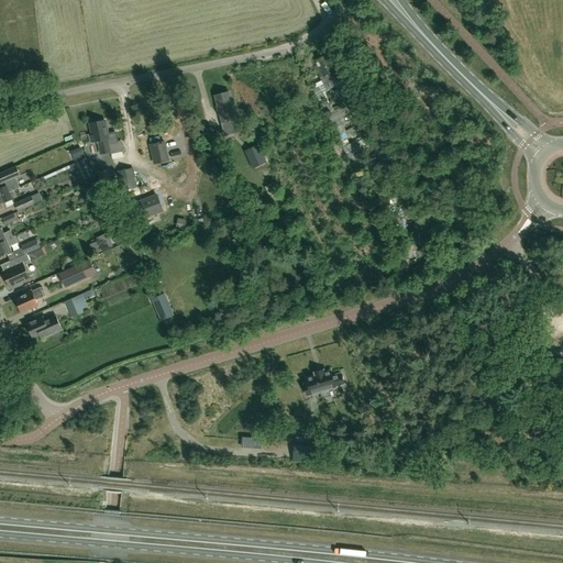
[(343,89),(340,84),(343,81),(328,54),(315,62),(323,77),(320,78),(323,84),(315,88),(318,94),(326,89),(327,91),(333,88),(332,87),(334,86),(337,92),(343,89)]
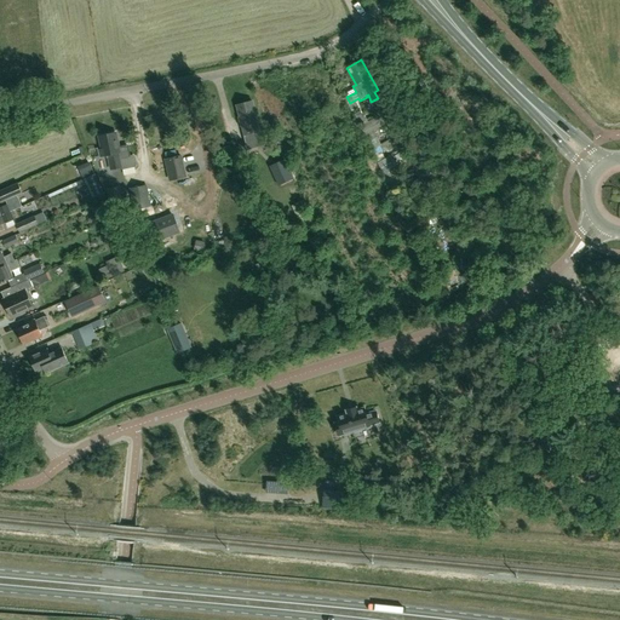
[(254,116),(251,102),(237,105),(241,120),(245,135),(259,131),(256,116),(254,116)]
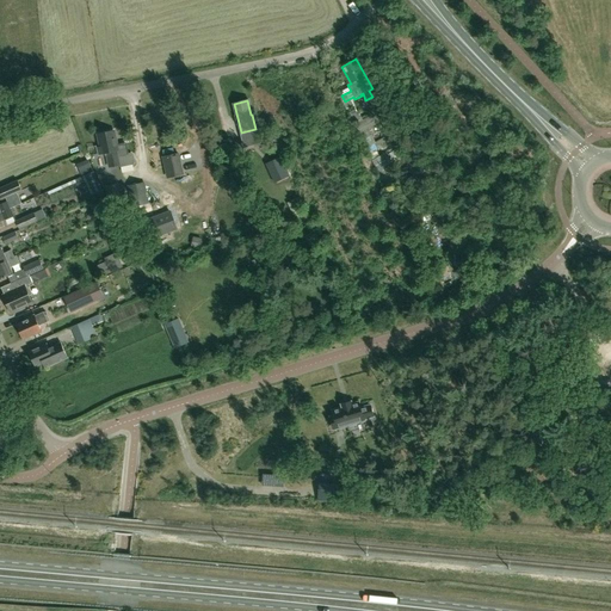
[(380,156),(366,131),(382,122),(377,112),(356,124),(362,134),(384,180),(382,181),(387,189),(396,183),(393,176),(395,173),(384,153),(380,156)]
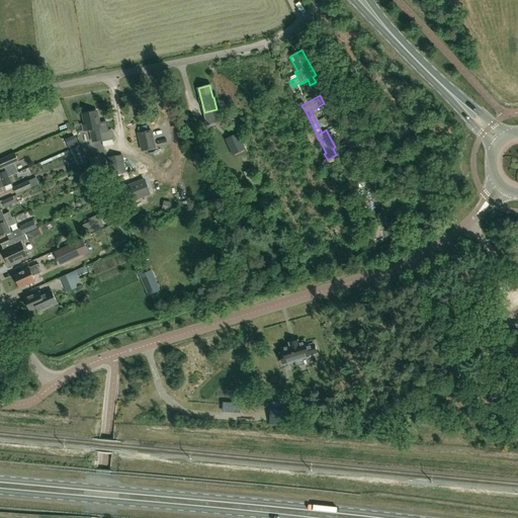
[(329,121),(330,123),(336,121),(335,118),(334,116),(331,109),(325,112),(327,118),(329,121)]
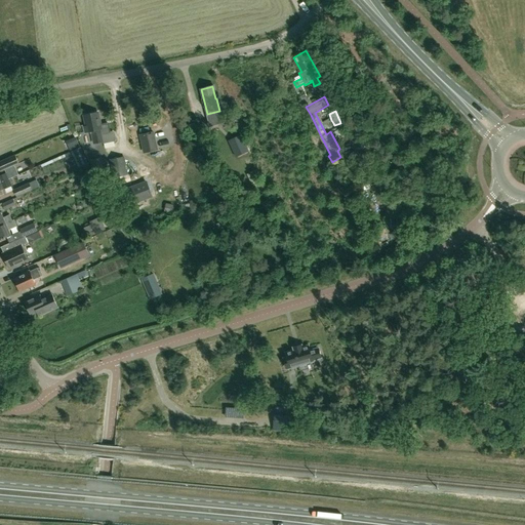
[(86,126),(85,126),(86,132),(88,132),(91,131),(94,144),(103,142),(104,144),(115,142),(116,138),(115,132),(113,131),(110,131),(108,123),(101,125),(97,113),(84,115),(86,126)]
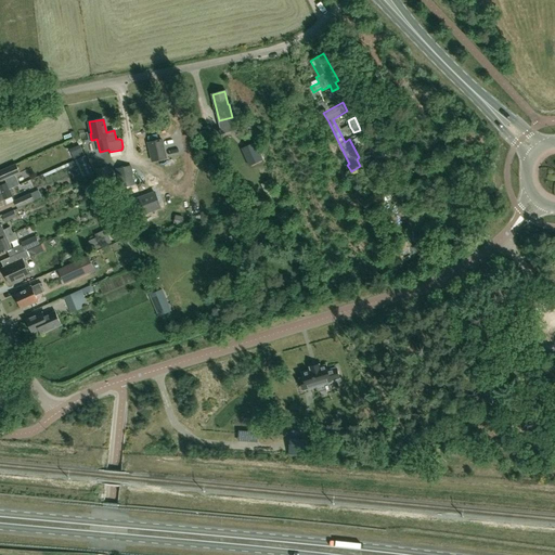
[(149,143),(153,162),(167,158),(163,140),(149,143)]
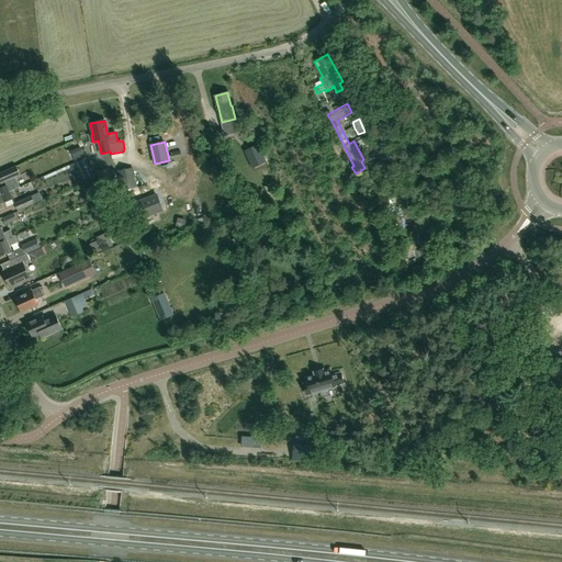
[(245,152),(253,168),(266,161),(258,145),(245,152)]
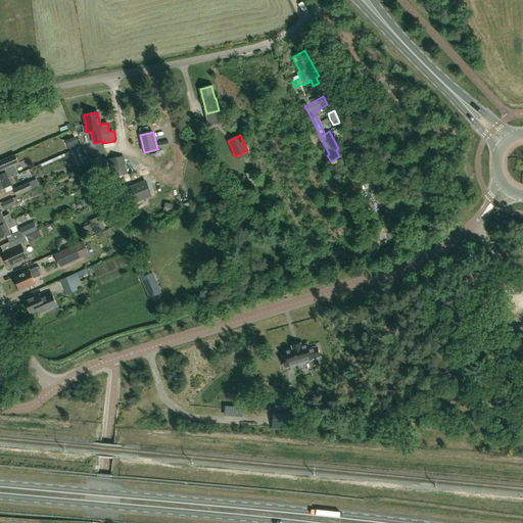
[(88,162),(80,146),(73,150),(80,165),(88,162)]
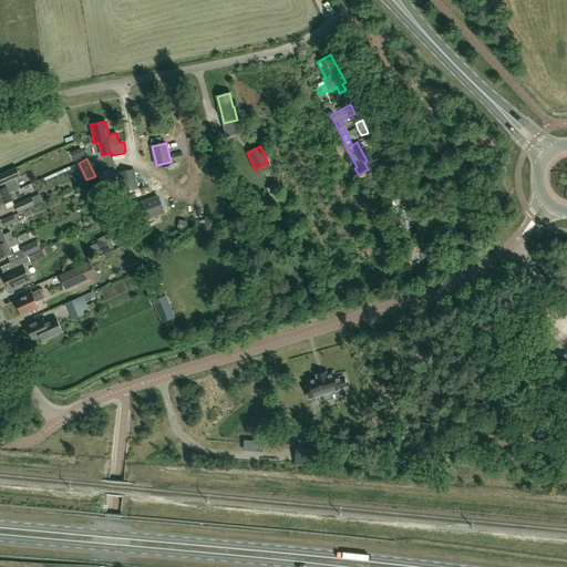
[(0,186),(21,176),(17,167),(0,175),(0,186)]
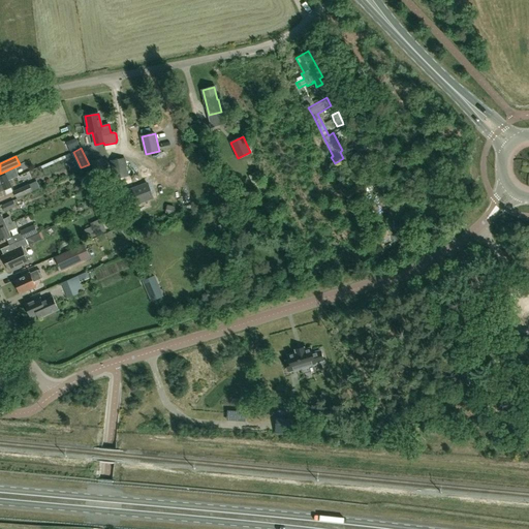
[(127,176),(124,159),(113,161),(116,178),(127,176)]
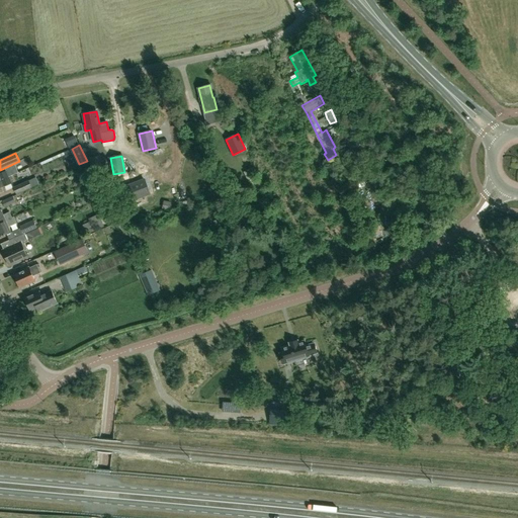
[(102,173),(100,159),(91,161),(94,174),(102,173)]
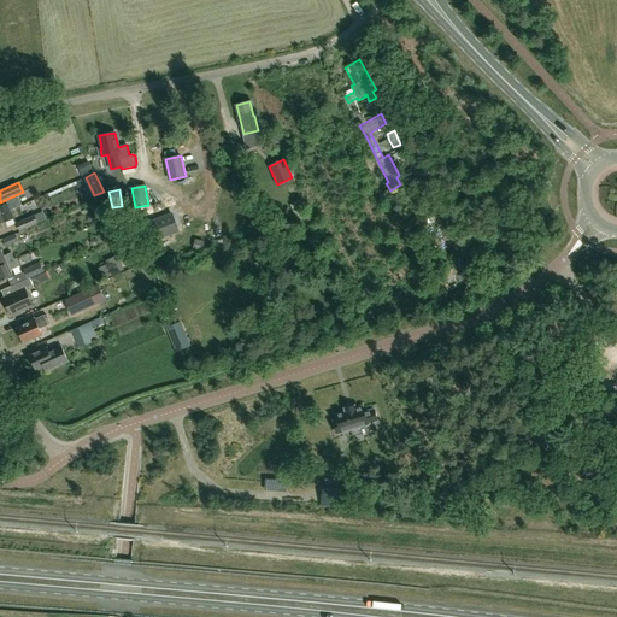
[(0,215),(11,210),(9,204),(0,206),(0,215)]
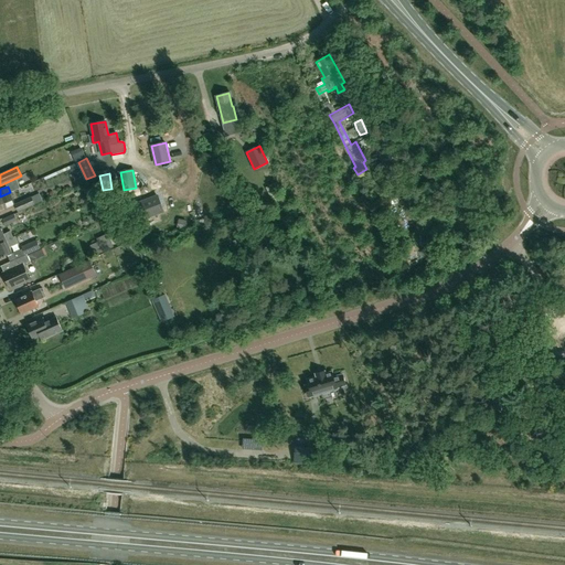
[(10,192),(0,196),(0,204),(13,200),(10,192)]
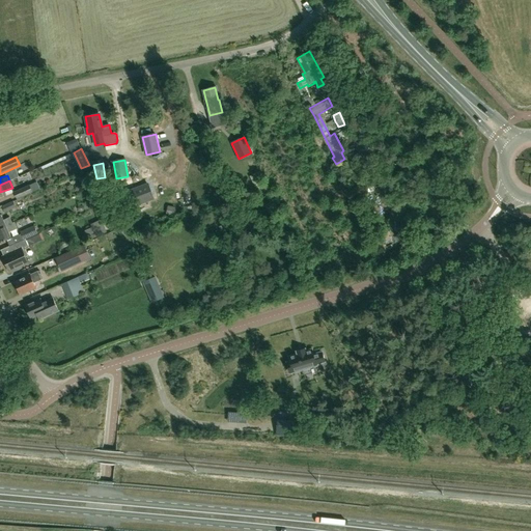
[(34,183),(29,185),(33,192),(38,190),(34,183)]
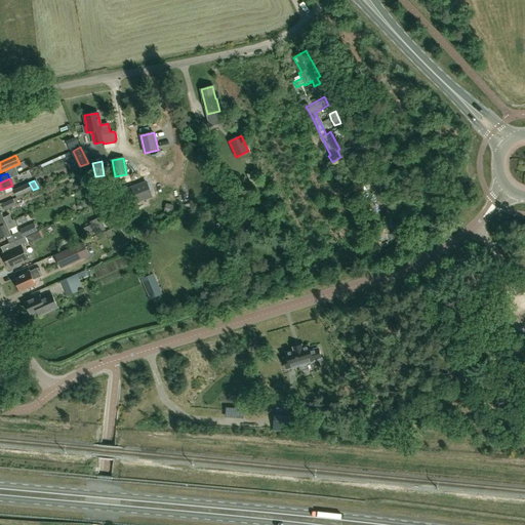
[(16,197),(33,190),(29,183),(13,190),(16,197)]
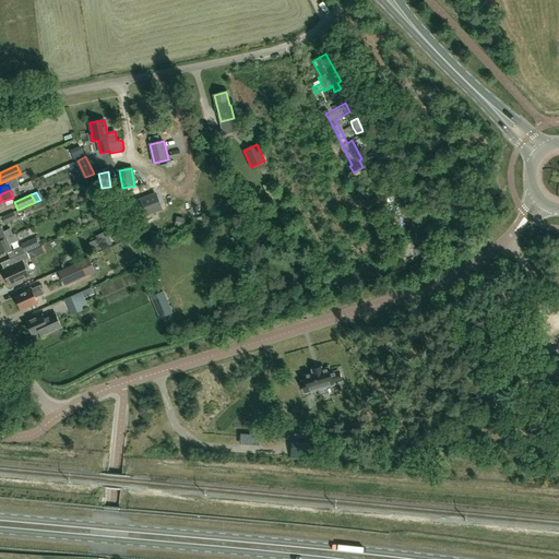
[(161,206),(156,194),(134,203),(140,216),(154,211),(153,209),(161,206)]
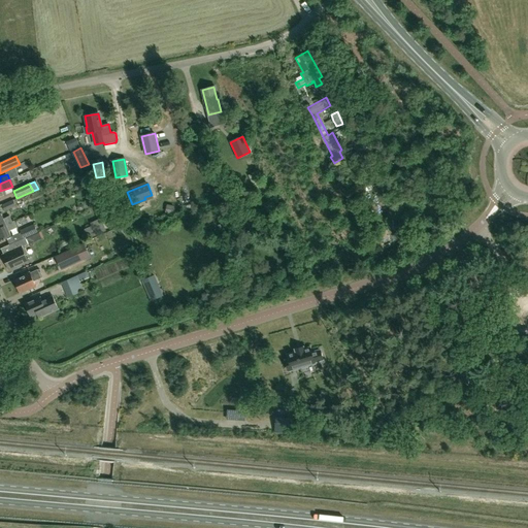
[(180,186),(187,211),(195,209),(189,184),(180,186)]
